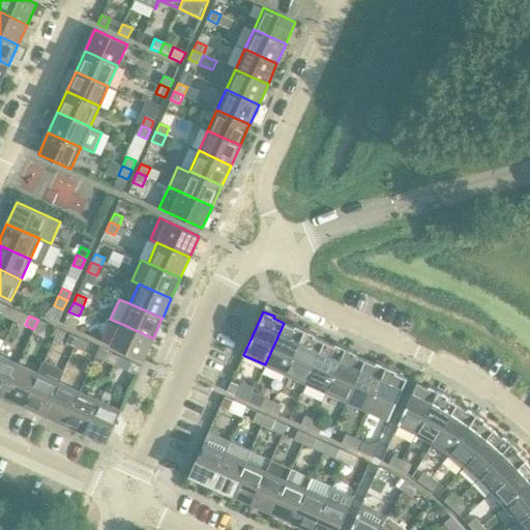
[(33,329),(42,333),(47,324),(38,320),(33,329)]
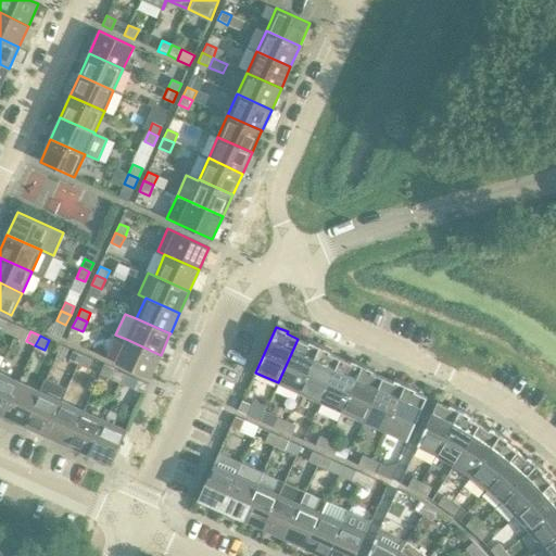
[(116,363),(150,378),(161,355),(126,339),(116,363)]
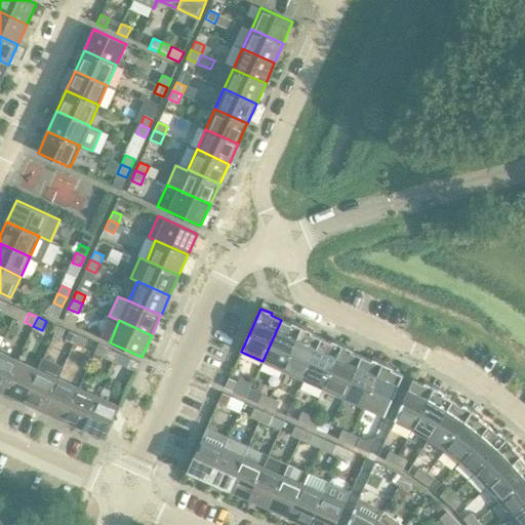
[(292,322),(291,324),(281,320),(263,361),(282,370),(301,327),(292,322)]
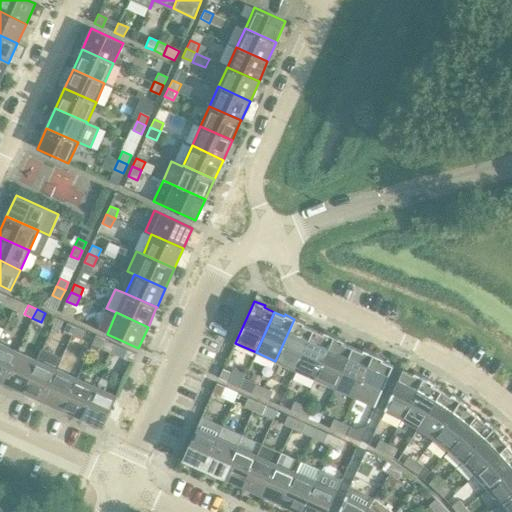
[(303,325),(304,323),(294,319),(275,361),(295,370),(313,329),(303,325)]
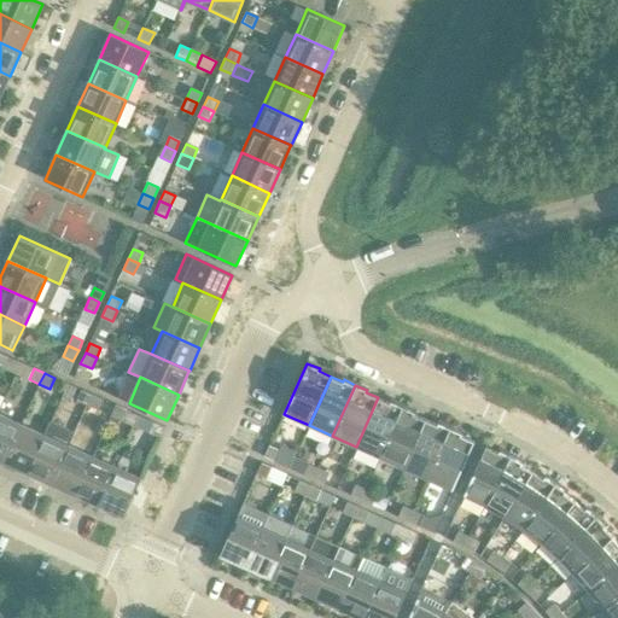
[(92,395),(82,390),(77,400),(87,404),(92,395)]
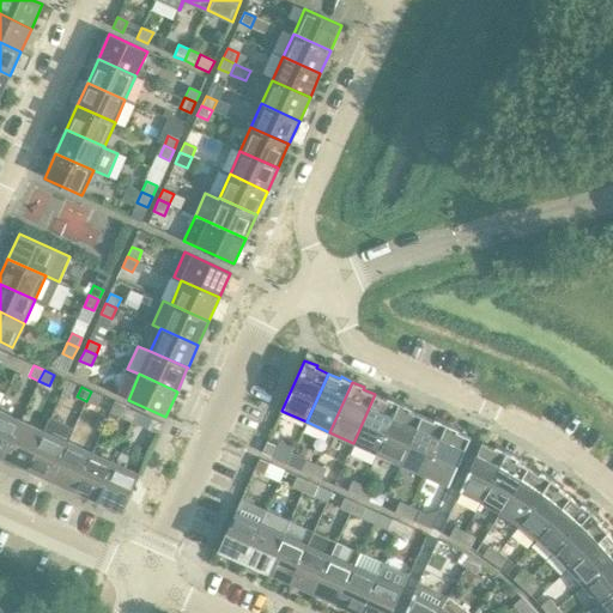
[(97,406),(102,396),(91,392),(86,401),(97,406)]
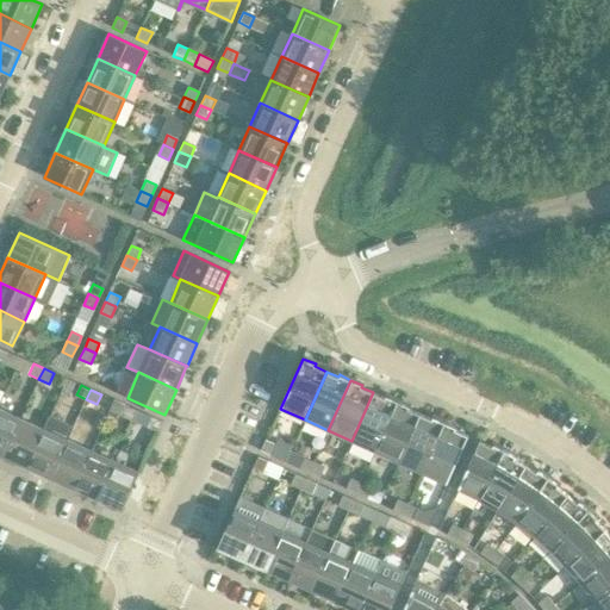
[(386,396),(385,398),(373,392),(352,441),(375,452),(398,402),(386,396)]
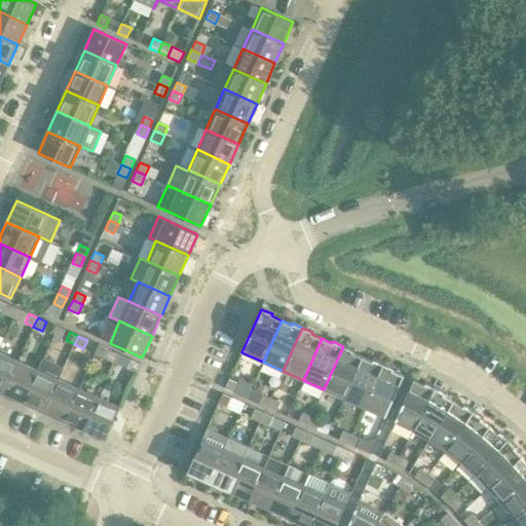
[(352,352),(352,350),(343,346),(324,389),(343,398),(363,357),(352,352)]
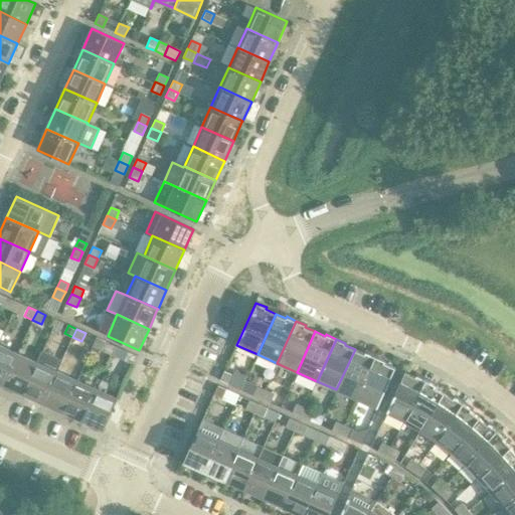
[(108,343),(104,352),(112,356),(116,346),(108,343)]
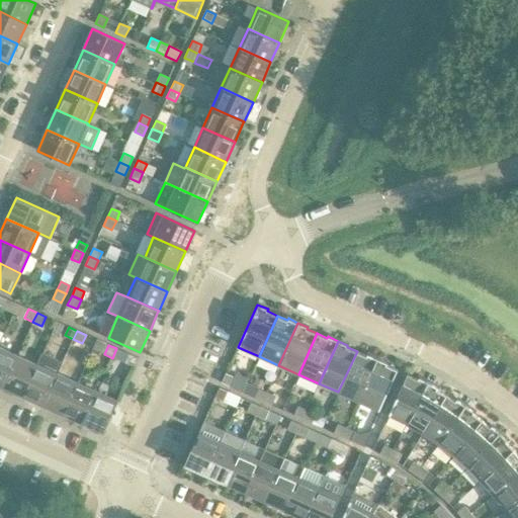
[(0,385),(3,387),(17,355),(0,347),(0,385)]
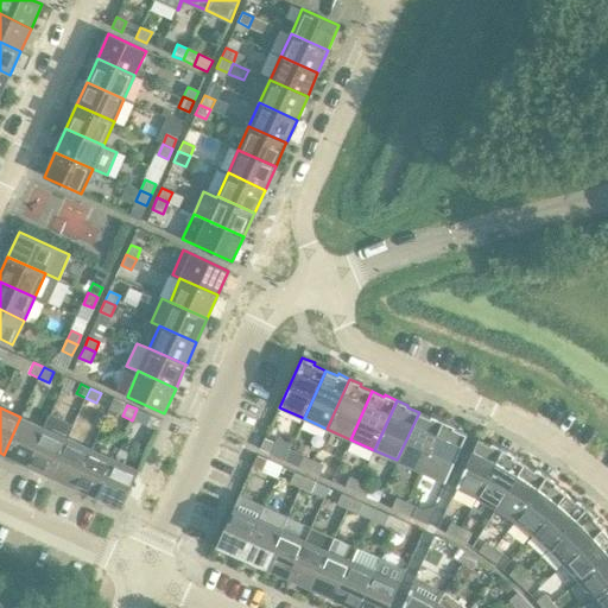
[(431,416),(431,418),(419,412),(397,460),(420,470),(443,420),(431,416)]
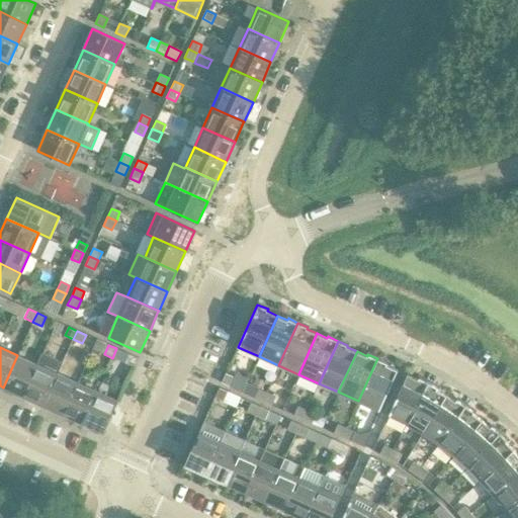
[(41,353),(37,364),(17,355),(3,387),(23,397),(42,353),(41,353)]
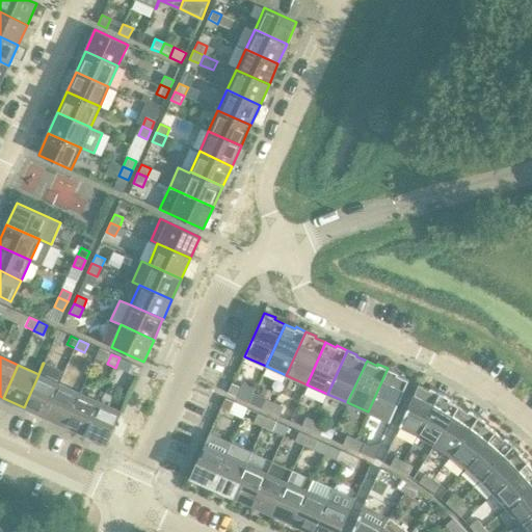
[(58,383),(63,372),(44,363),(24,407),(45,417),(59,383),(58,383)]
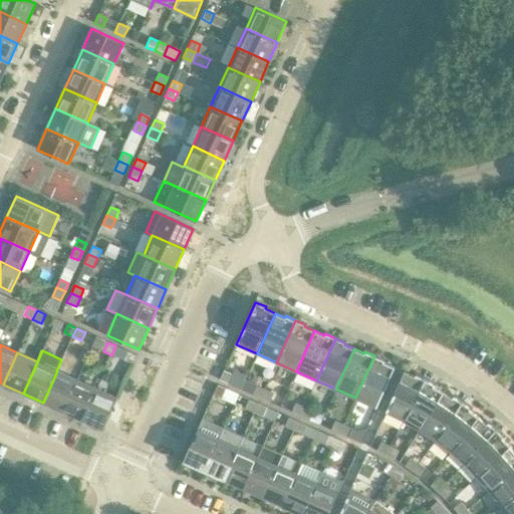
[(123,359),(133,363),(137,355),(127,351),(123,359)]
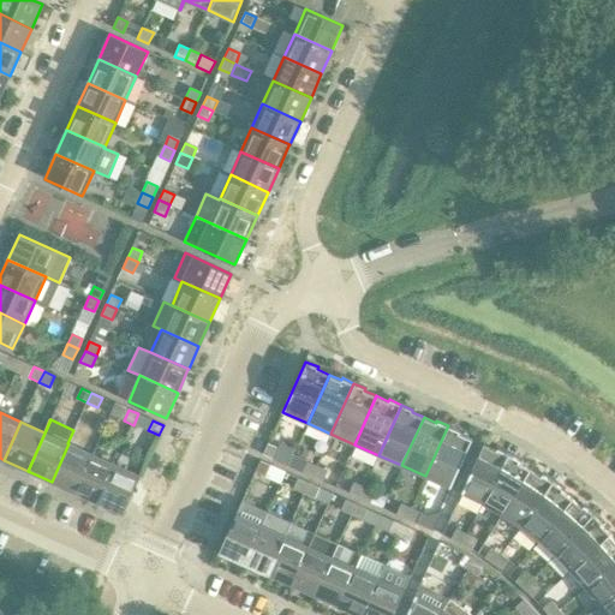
[(459,433),(460,431),(448,425),(425,476),(451,488),(472,439),(459,433)]
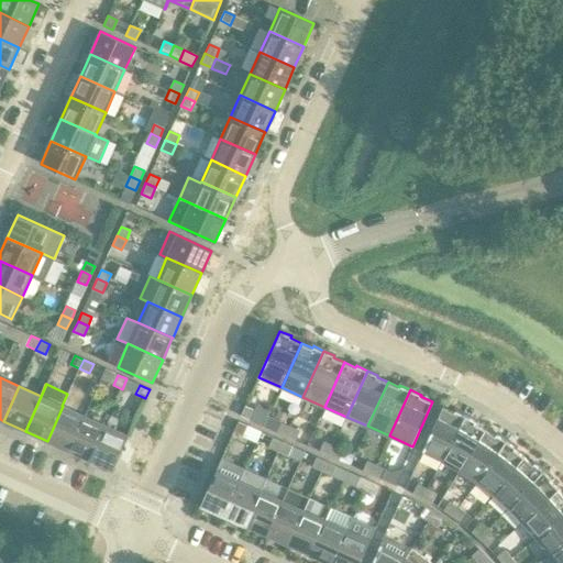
[(68,450),(84,416),(63,406),(47,441),(68,450)]
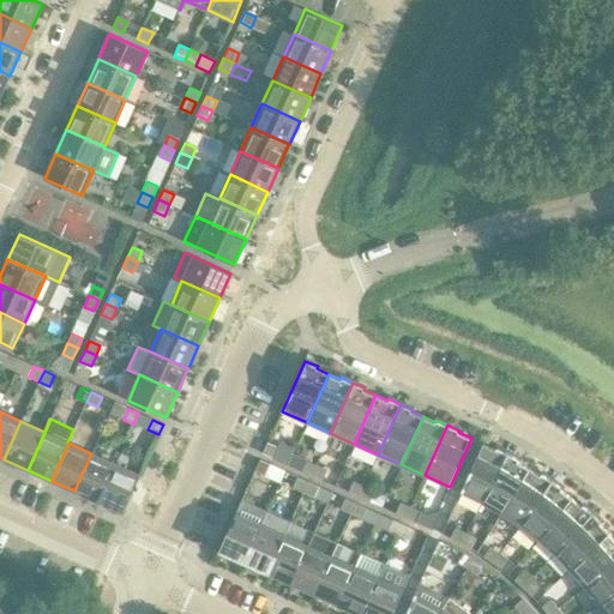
[(278,447),(268,443),(263,453),(272,458),(278,447)]
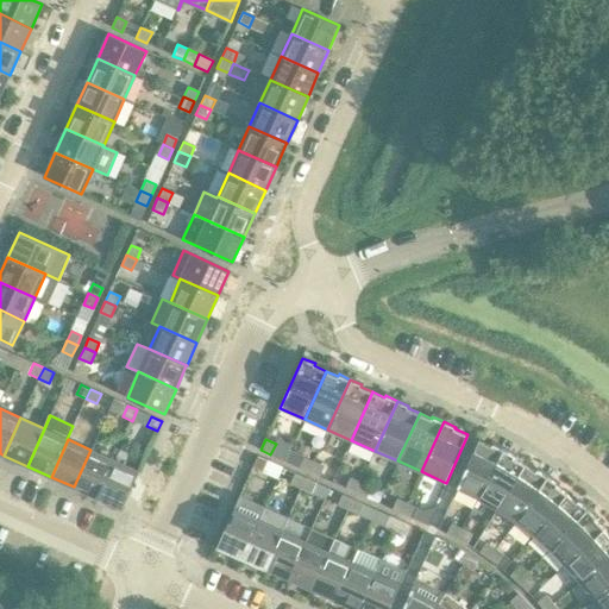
[(477,443),(457,488),(478,497),(503,450),(493,444),(491,446),(478,440),(477,443)]
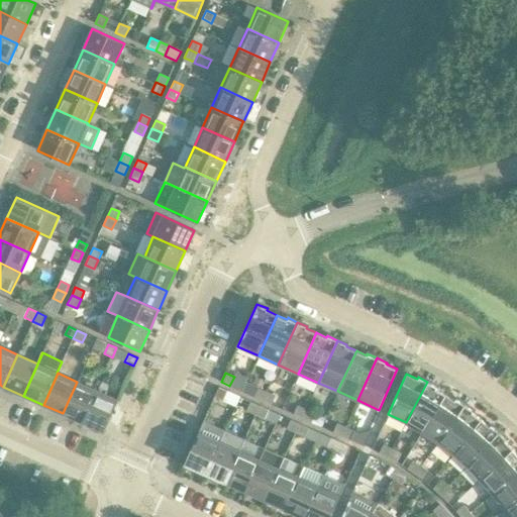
[(83,422),(97,391),(77,382),(63,413),(83,422)]
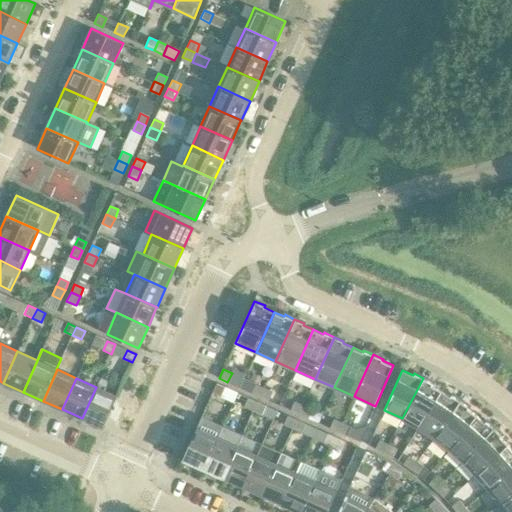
[(432,385),(433,383),(423,378),(402,418),(418,428),(441,390),(432,385)]
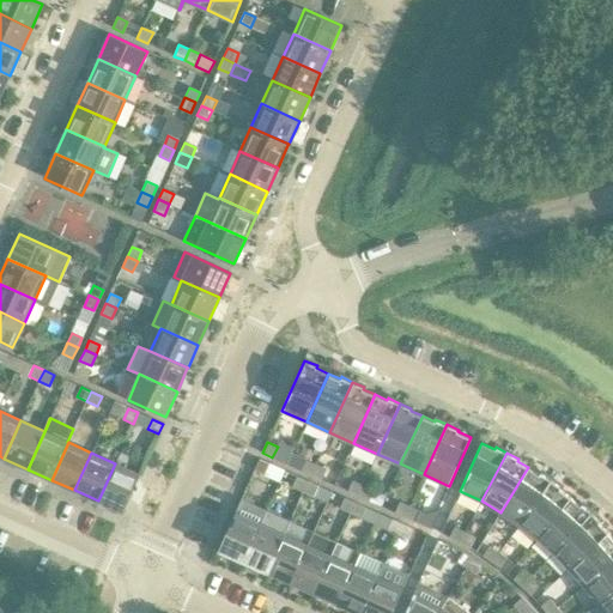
[(254,469),(265,474),(269,463),(259,460),(254,469)]
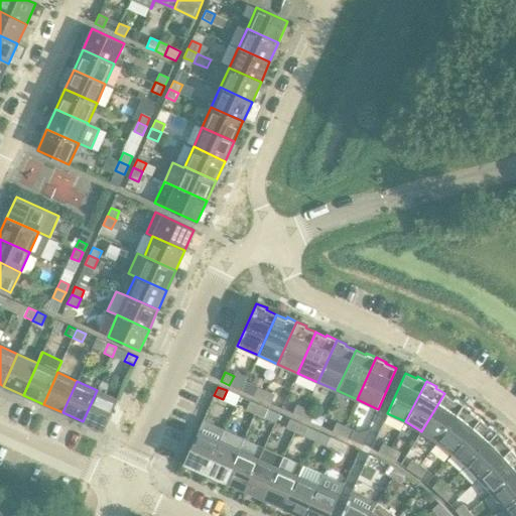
[(257,387),(253,396),(261,399),(265,390),(257,387)]
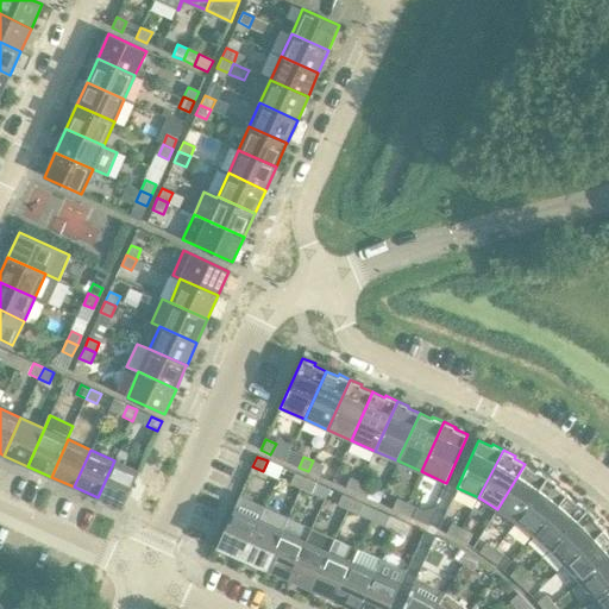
[(121,509),(139,471),(114,460),(98,497),(121,509)]
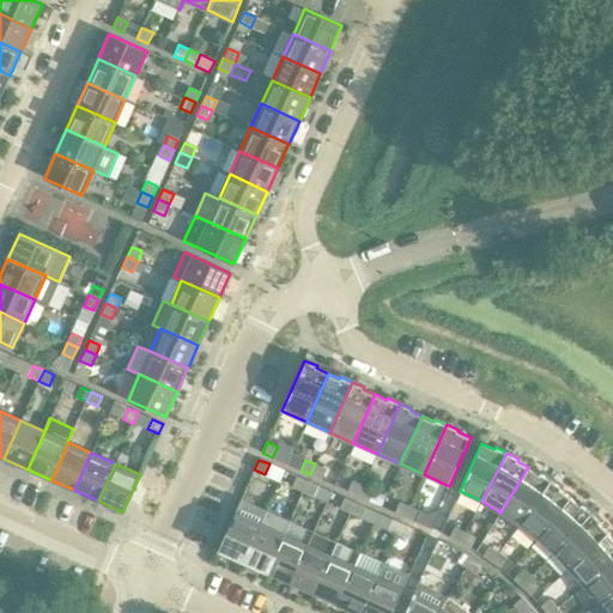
[(310,474),(321,479),(326,469),(315,463),(310,474)]
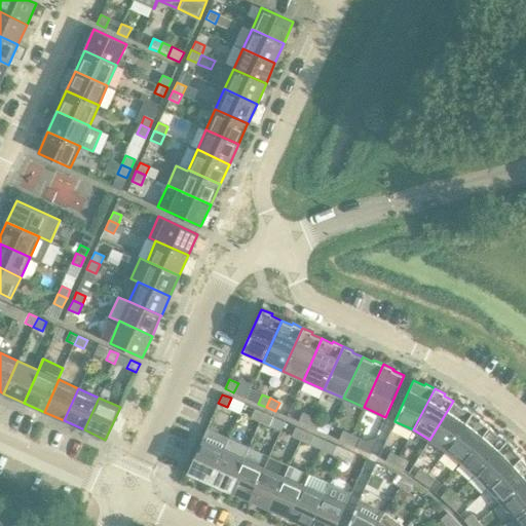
[(462,407),(453,401),(429,440),(445,450),(473,412),(463,405),(462,407)]
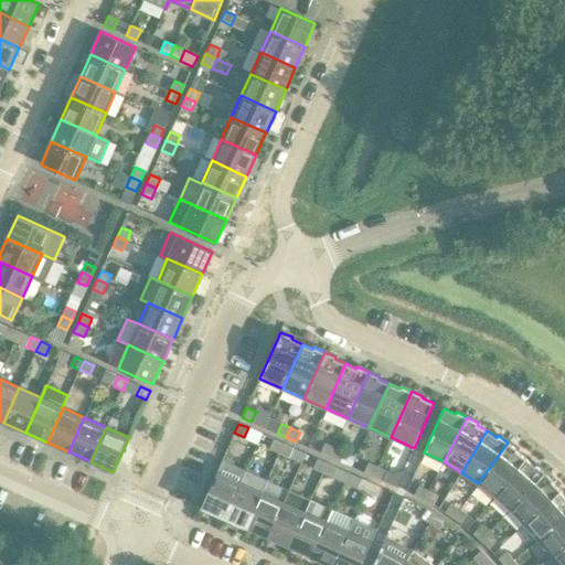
[(274,439),(269,449),(279,454),(284,444),(274,439)]
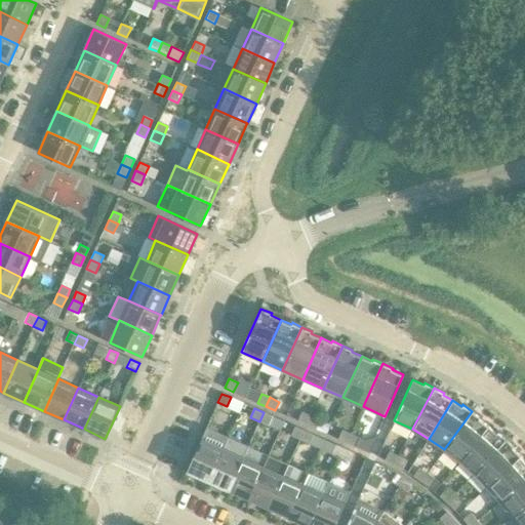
[(311,415),(301,411),(297,420),(307,425),(311,415)]
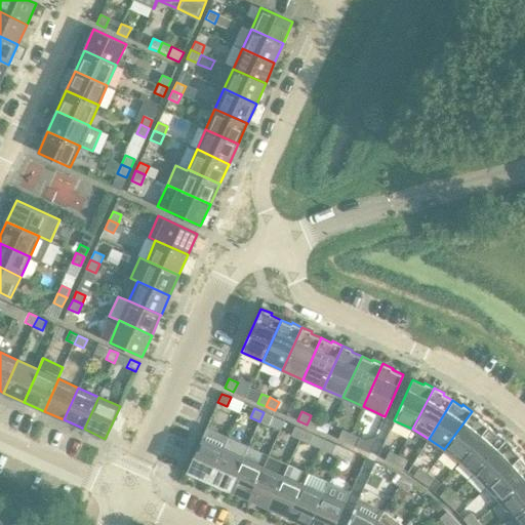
[(480,419),(481,417),(472,411),(444,449),(459,460),(488,426),(480,419)]
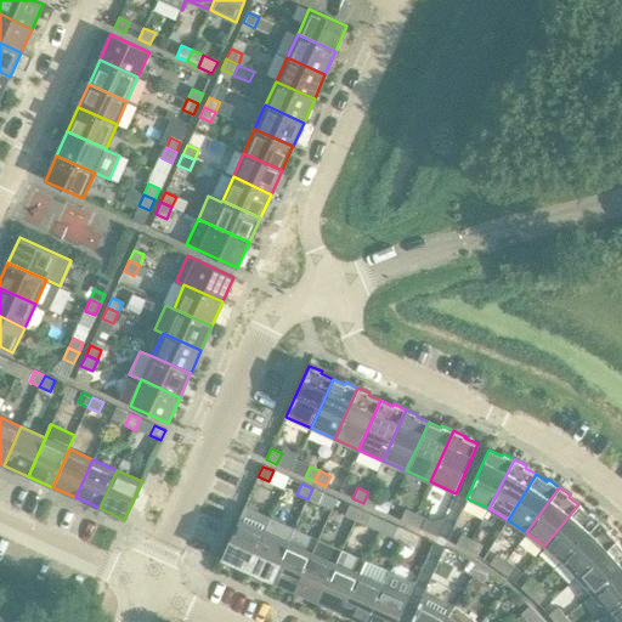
[(307,499),(318,504),(323,493),(312,488),(307,499)]
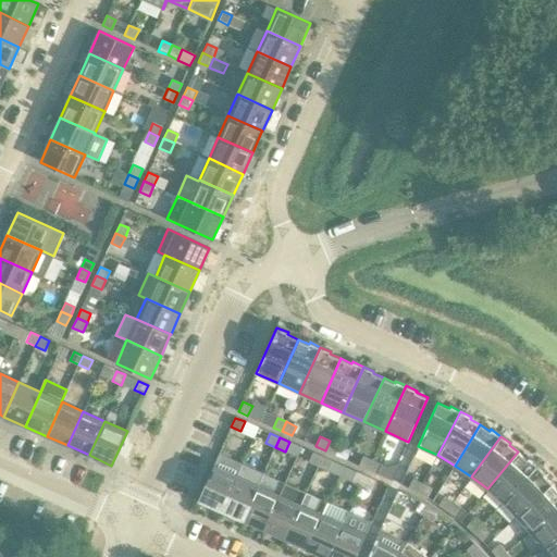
[(325,450),(335,455),(339,445),(330,441),(325,450)]
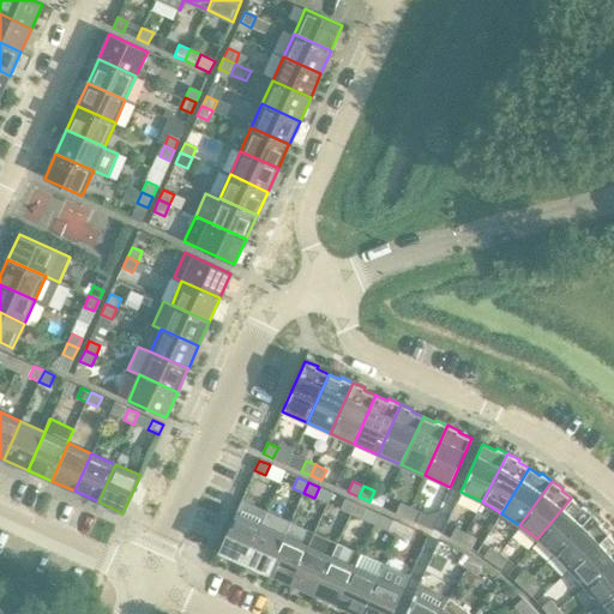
[(537,539),(554,553),(591,513),(583,505),(581,506),(571,498),(537,539)]
